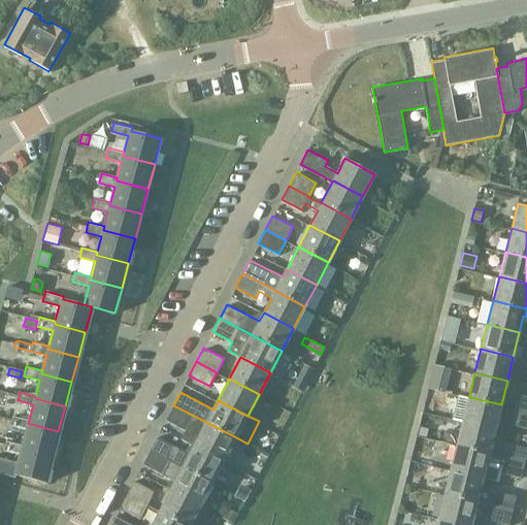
[(526,395),(518,393),(515,408),(526,412),(526,395)]
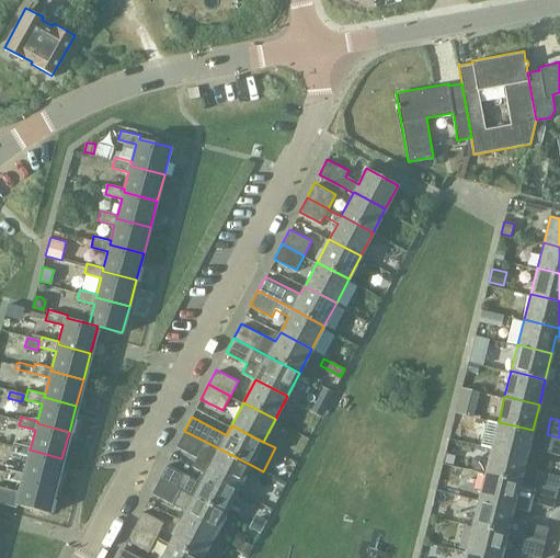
[(492,447),(526,456),(533,430),(499,422),(492,447)]
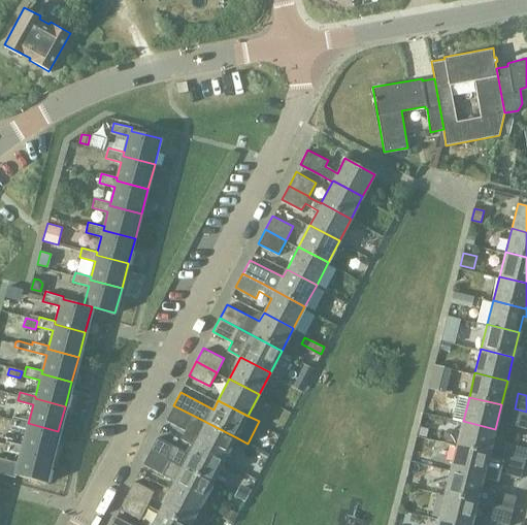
[(194,416),(173,405),(166,419),(186,429),(182,437),(195,445),(225,460),(236,437),(194,416)]
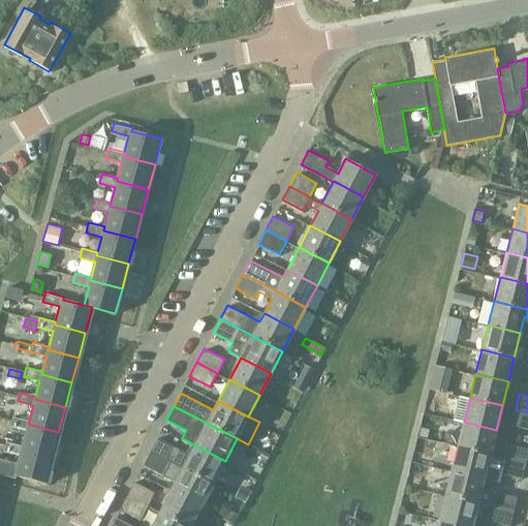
[(527,412),(516,409),(511,424),(527,428),(527,412)]
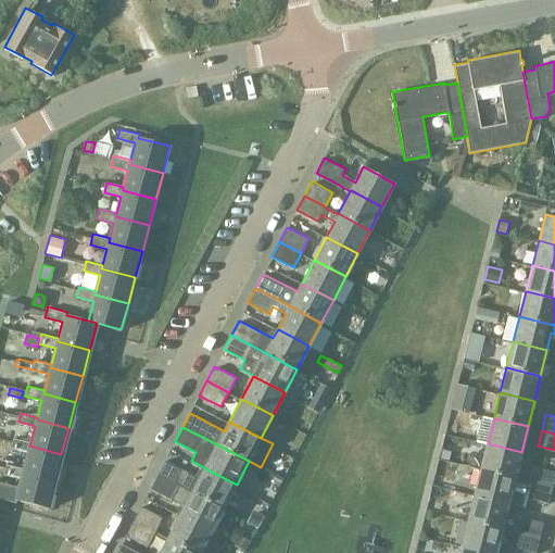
[(14,438),(13,441),(12,448),(28,452),(24,469),(23,472),(54,480),(61,454),(29,445),(30,442),(14,438)]
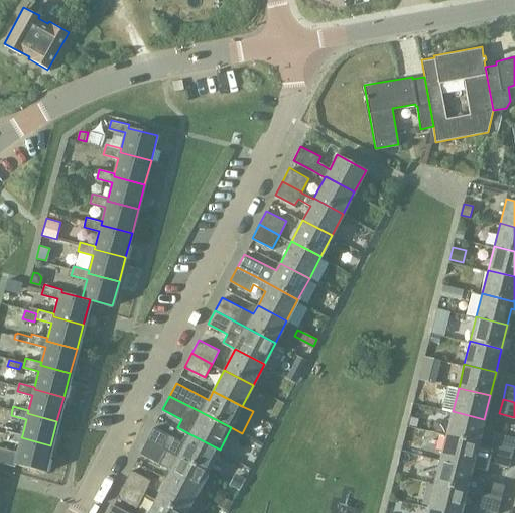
[(478,442),(484,419),(453,411),(446,434),(478,442)]
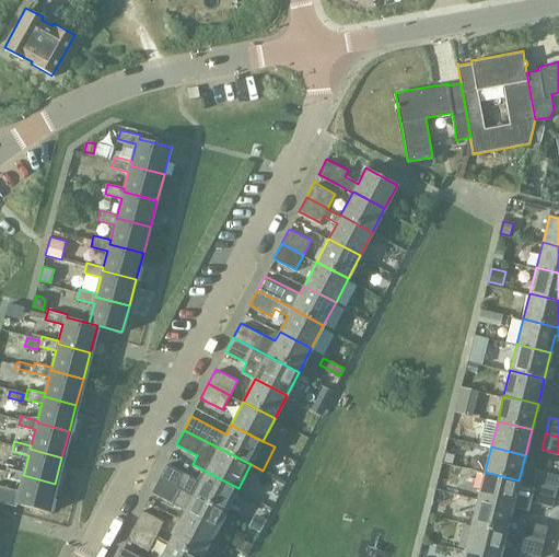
[(454,453),(445,452),(444,461),(452,462),(454,453)]
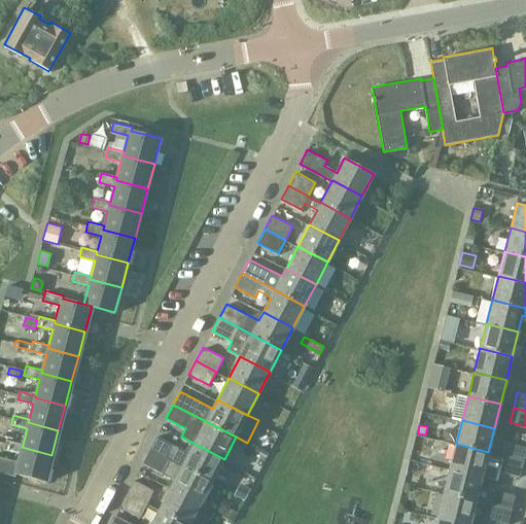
[(224,459),(195,444),(190,452),(177,446),(156,435),(150,449),(212,481),(224,459)]
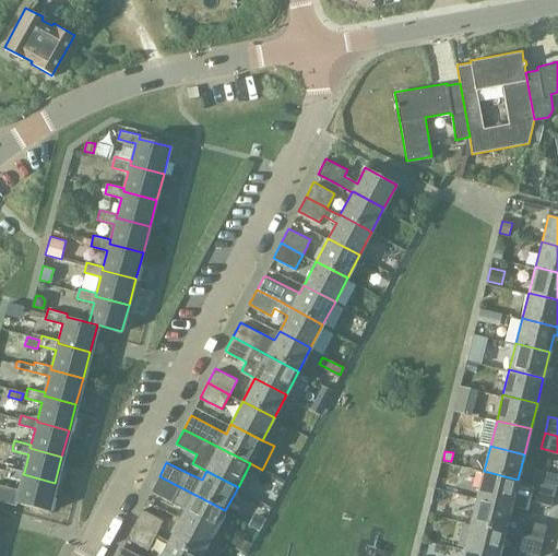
[(48,510),(55,483),(23,474),(24,472),(8,468),(4,478),(21,483),(20,488),(0,483),(0,498),(15,504),(15,501),(48,510)]
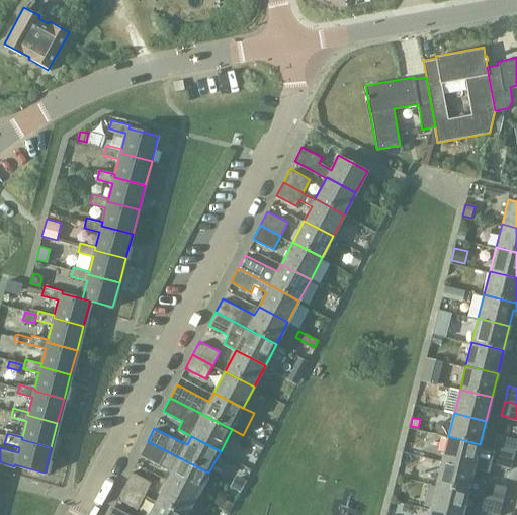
[(497,433),(493,447),(514,453),(516,443),(516,438),(497,433)]
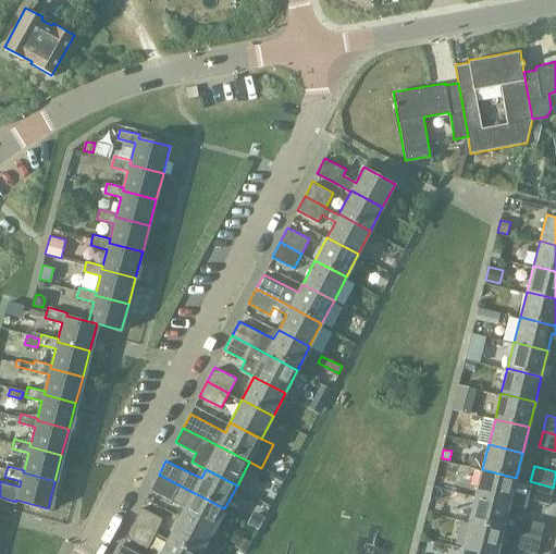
[(482,469),(476,495),(509,504),(516,478),(482,469)]
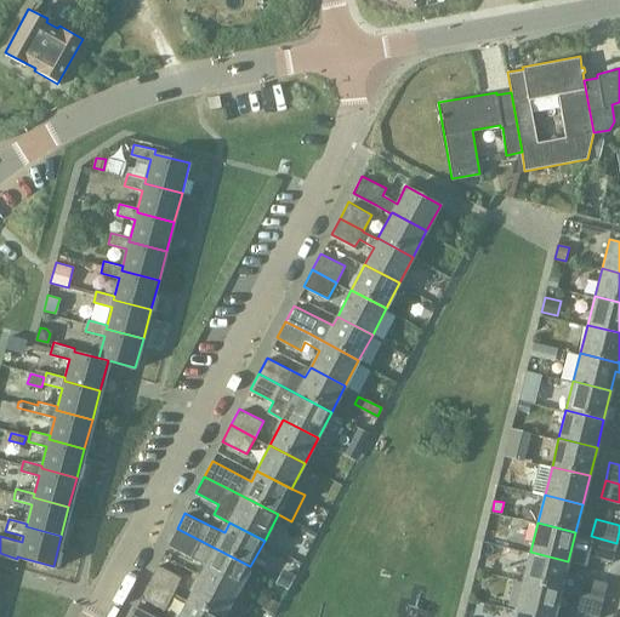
[(250,566),(177,529),(168,544),(192,558),(208,565),(202,575),(237,593),(250,566)]
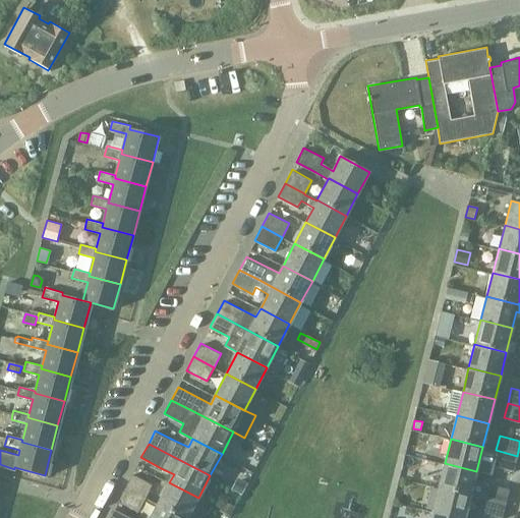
[(514,470),(517,456),(496,450),(492,465),(514,470)]
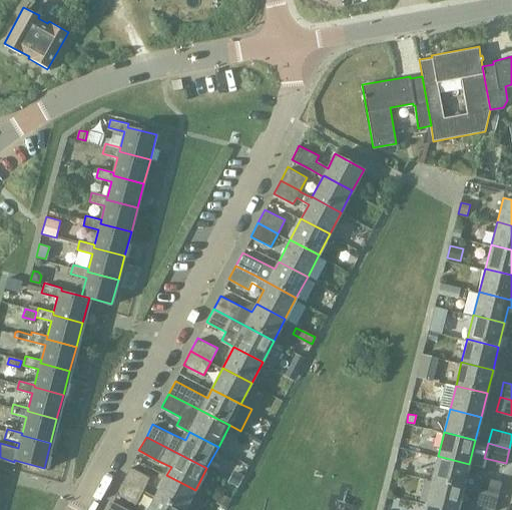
[(463,487),(469,464),(438,456),(432,479),(463,487)]
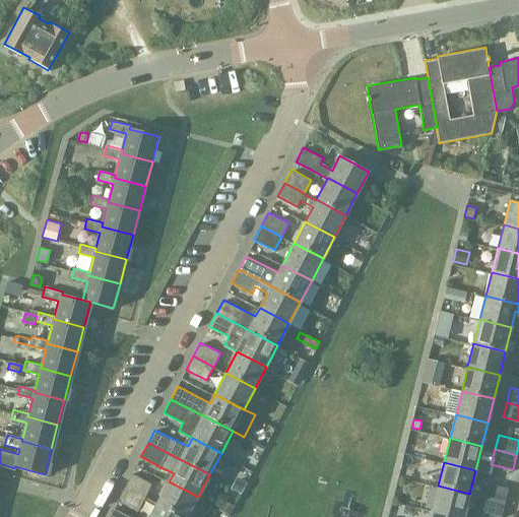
[(152,483),(132,472),(125,486),(145,497),(152,483)]
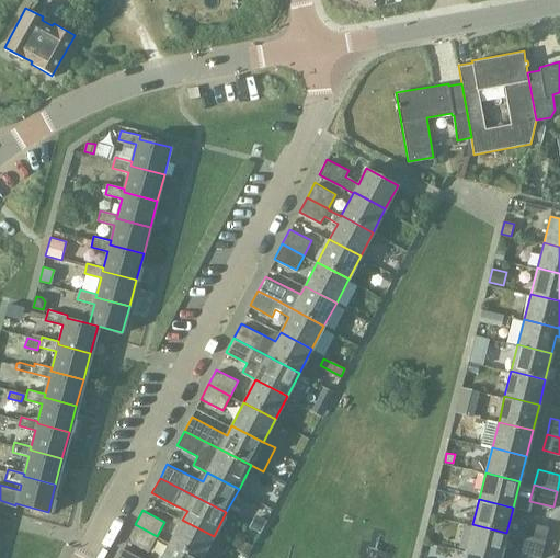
[(255,515),(250,526),(260,532),(265,521),(255,515)]
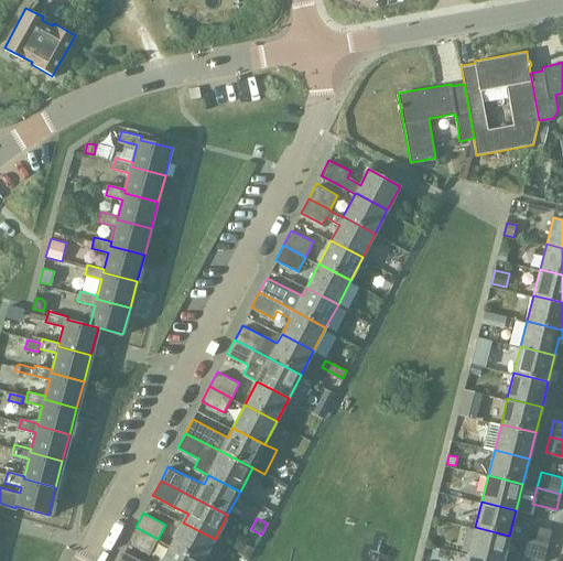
[(203,560),(215,539),(183,522),(171,546),(199,560),(203,560)]
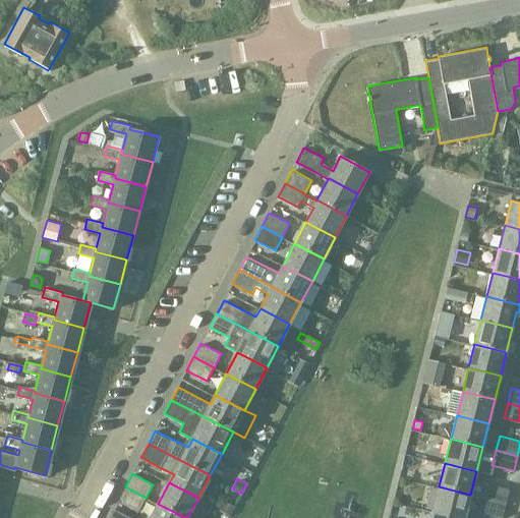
[(487,483),(483,498),(506,504),(509,488),(487,483)]
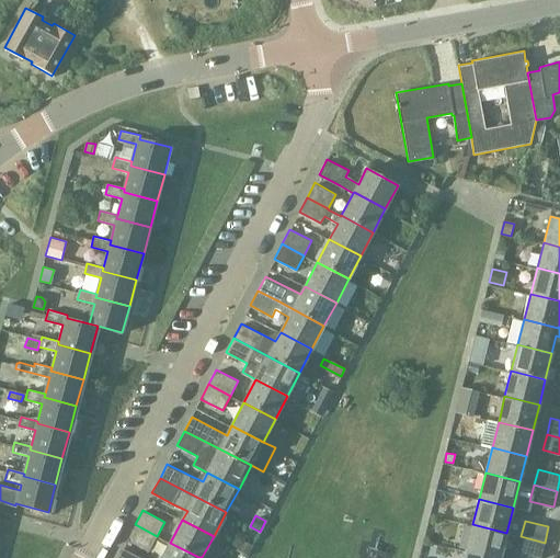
[(149,550),(157,536),(135,524),(127,539),(149,550)]
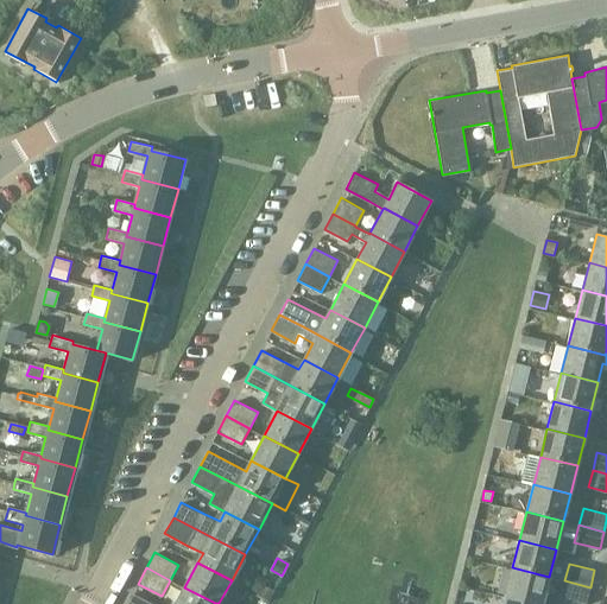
[(512,567),(505,595),(541,603),(542,603),(549,577),(512,567)]
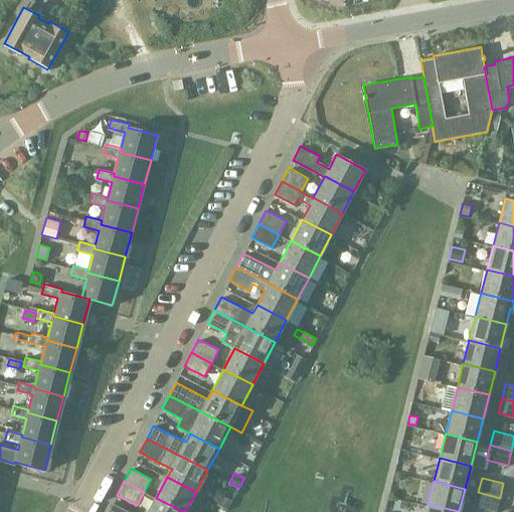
[(495,511),(500,498),(478,492),(474,507),(495,511)]
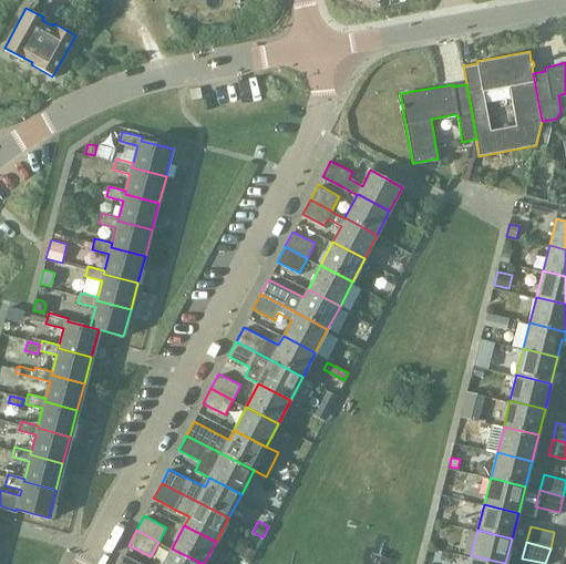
[(245,547),(240,556),(250,561),(254,552),(245,547)]
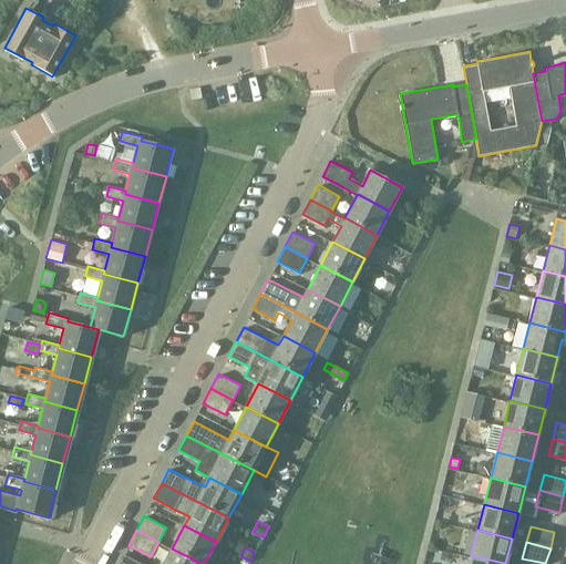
[(201,563),(172,549),(163,563),(201,563)]
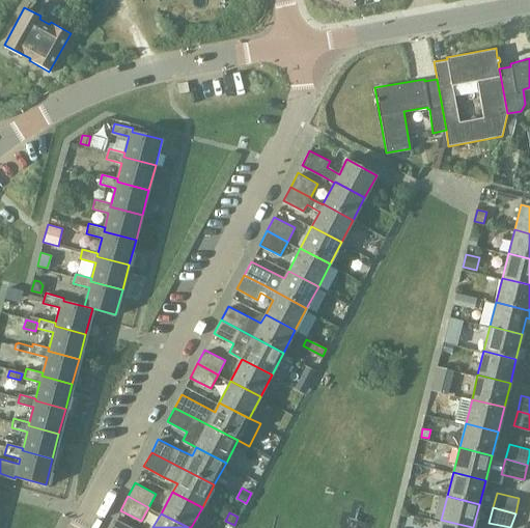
[(134,527),(116,519),(111,527),(134,527)]
